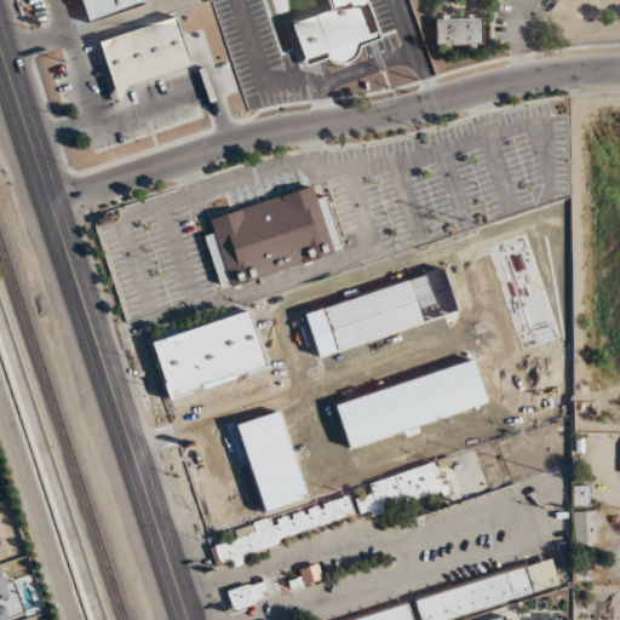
[(78,0),(85,23),(145,6),(143,0),(78,0)]
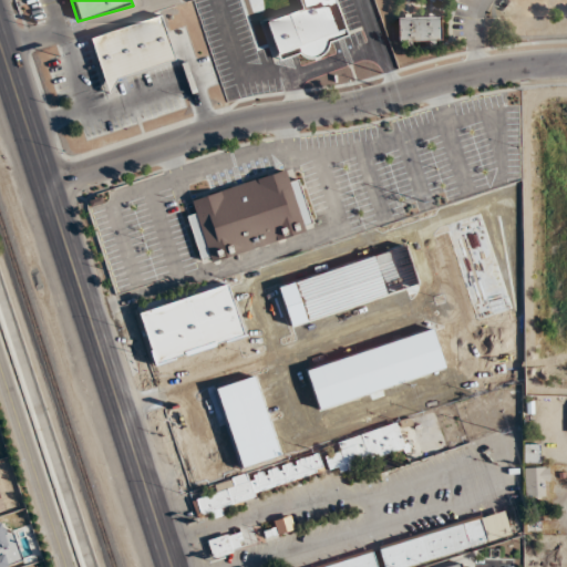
[(298,0),(301,10),(266,20),(279,63),(329,49),(327,41),(346,35),(334,0),(298,0)]
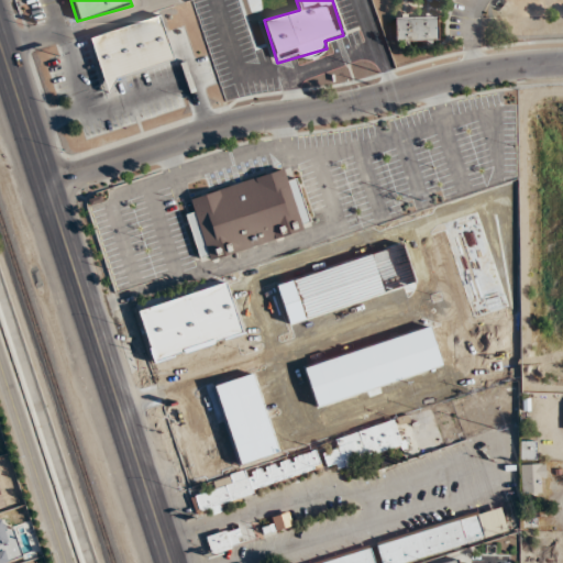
[(439,17),(396,17),(396,42),(439,42),(439,17)]
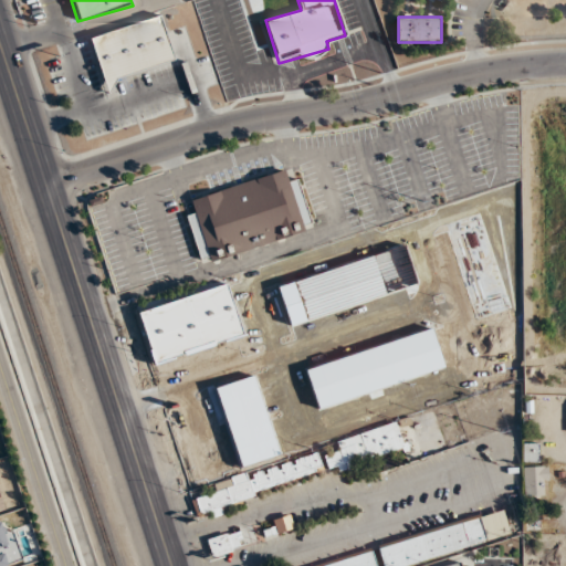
[(161,19),(176,61),(118,80),(109,97),(91,42),(161,19)]
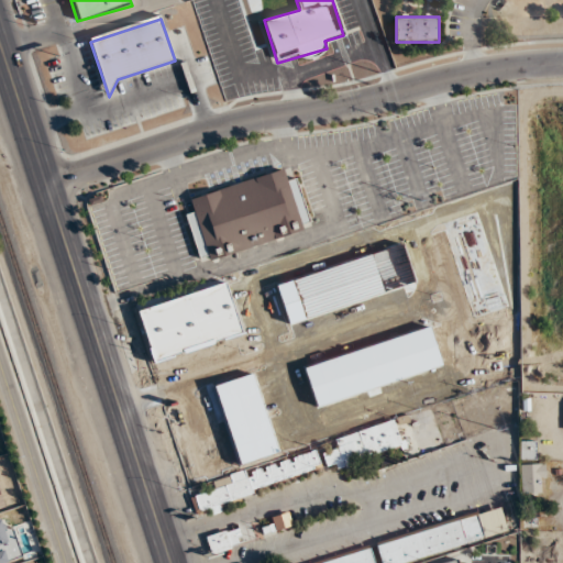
[(311,229),(297,177),(286,180),(284,170),(189,197),(194,211),(185,213),(198,261),(311,229)]
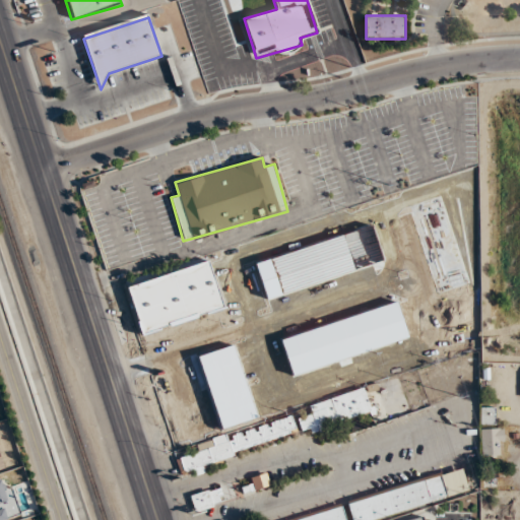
[(369,269),(365,254),(387,248),(384,236),(360,242),(351,212),(291,229),(307,285),(369,269)]
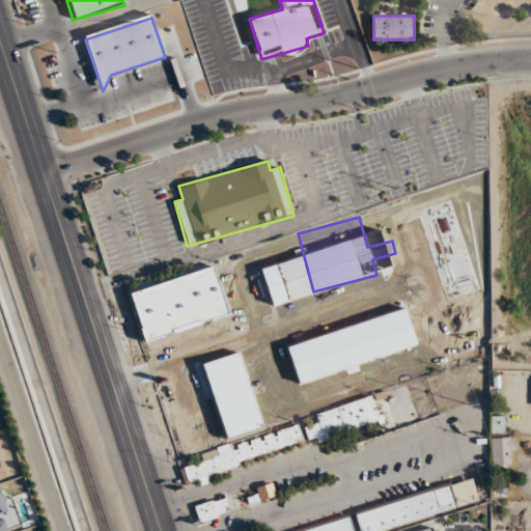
[(285,308),(268,248),(228,259),(236,288),(251,284),(260,315),(285,308)]
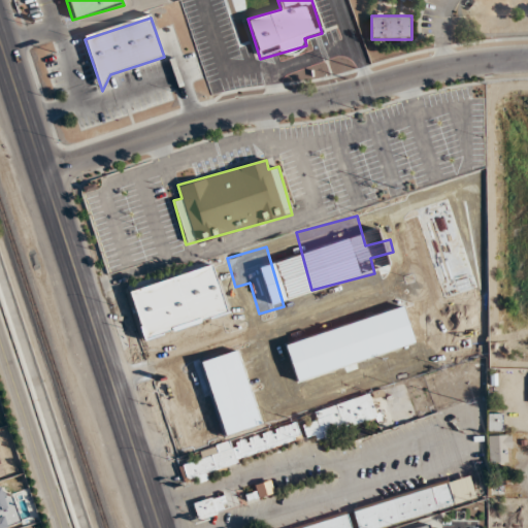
[(128,289),(142,339),(228,316),(213,265),(128,289)]
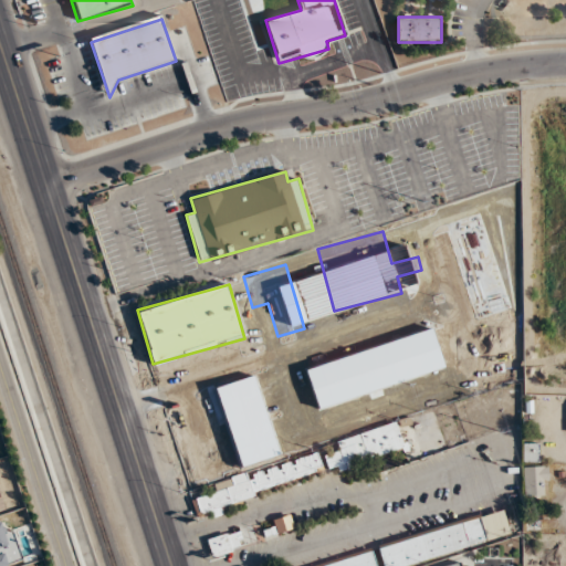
[(286,362),(307,427),(345,415),(332,375),(342,371),(334,346),(286,362)]
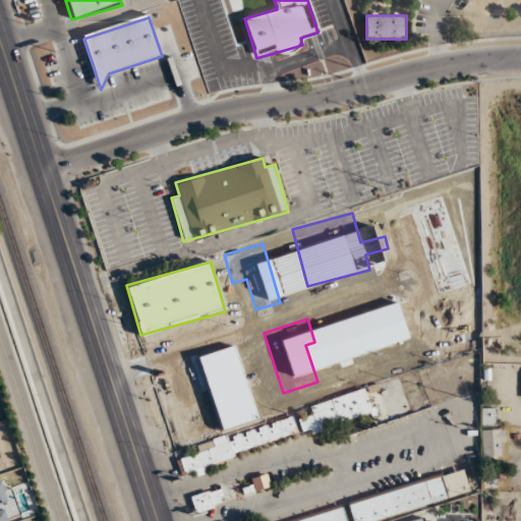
[(372,412),(364,388),(309,408),(312,415),(297,420),(303,437),(372,412)]
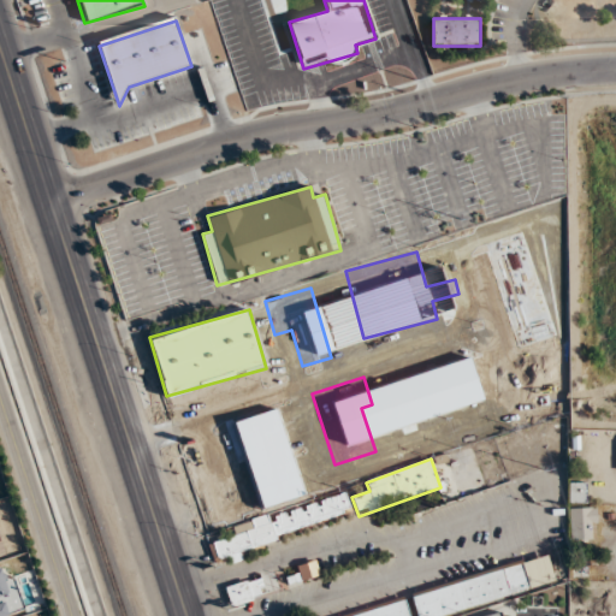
[(586,504),(586,484),(569,483),(569,503),(586,504)]
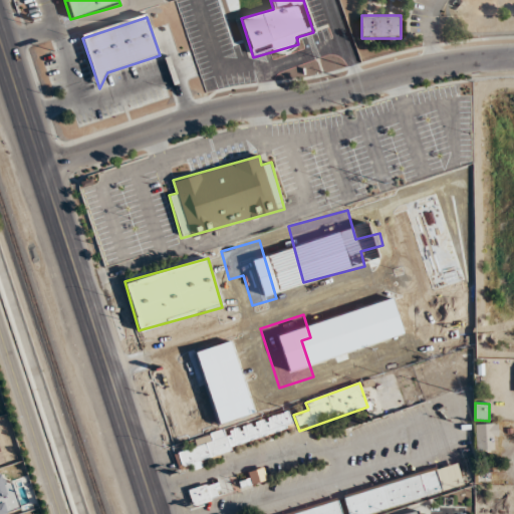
[(296,434),(290,413),(192,438),(194,448),(174,453),(177,464),(296,434)]
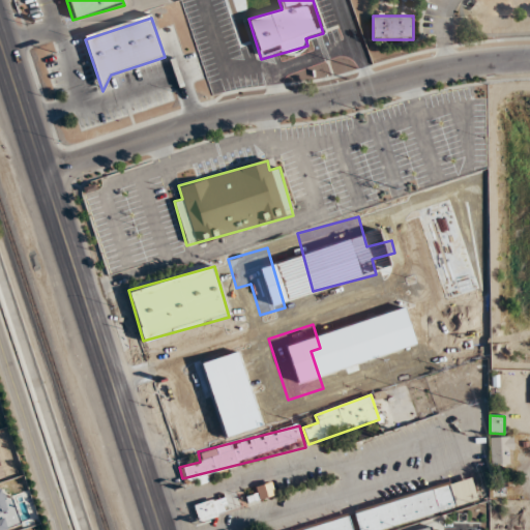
[(512,437),(491,437),(491,465),(512,465),(512,437)]
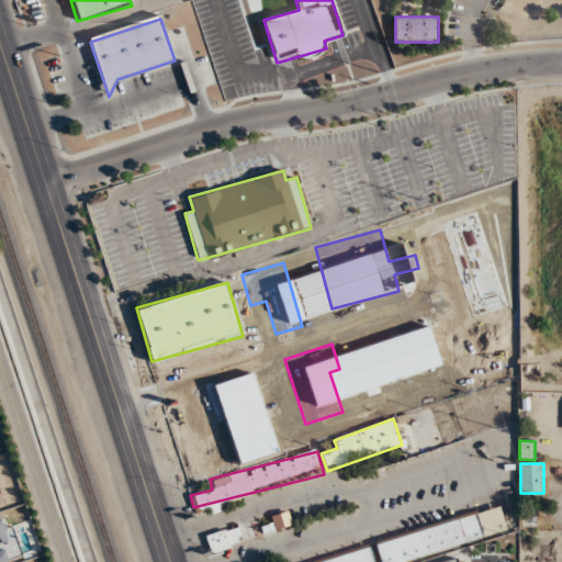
[(380,561),(403,561),(484,538),(476,512),(374,542),(380,561)]
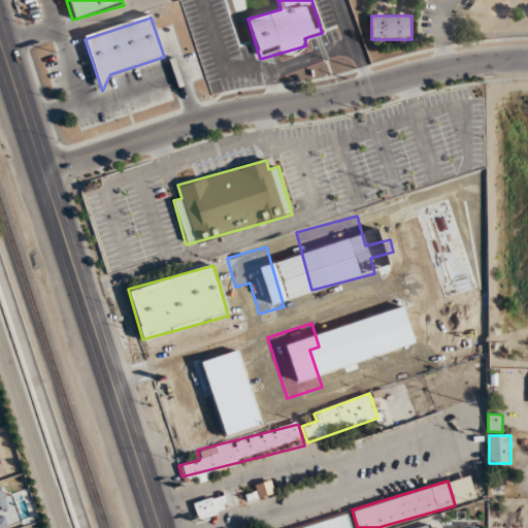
[(273,495),(271,482),(255,486),(258,498),(273,495)]
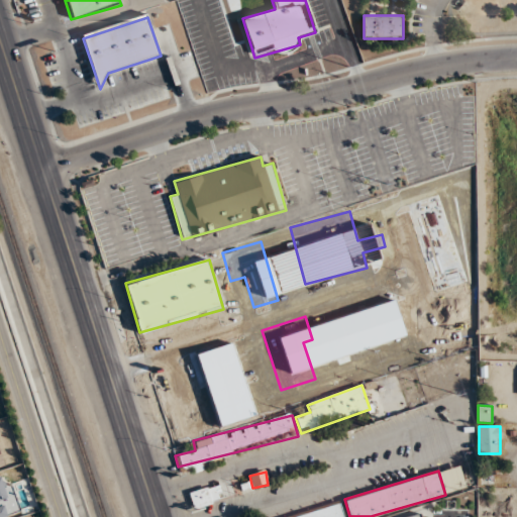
[(224,502),(219,485),(189,494),(194,510),(224,502)]
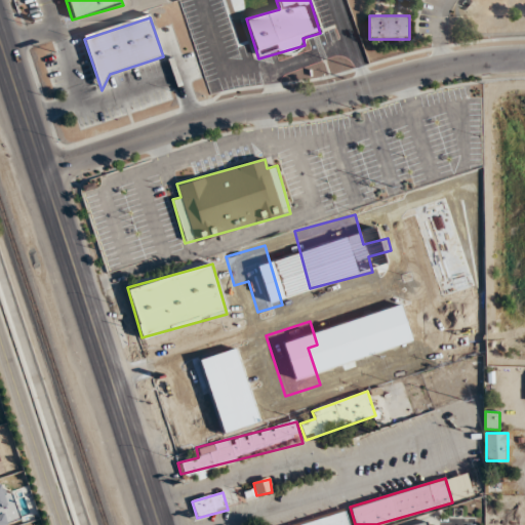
[(350,524),(346,511),(293,524),(350,524)]
